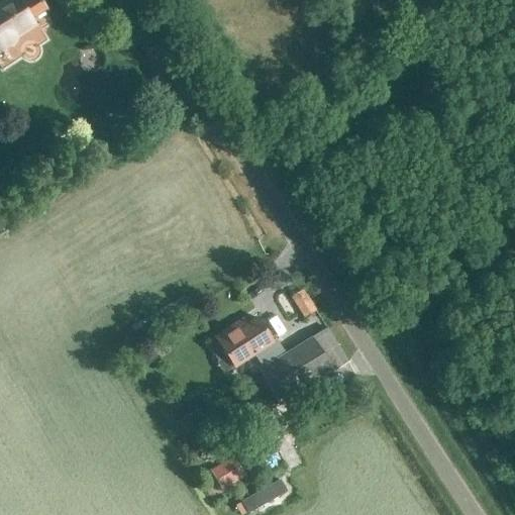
[(0,46),(3,47),(11,41),(15,33),(34,21),(31,16),(46,7),(41,0),(23,0),(21,1),(20,0),(6,0),(0,4),(0,46)]
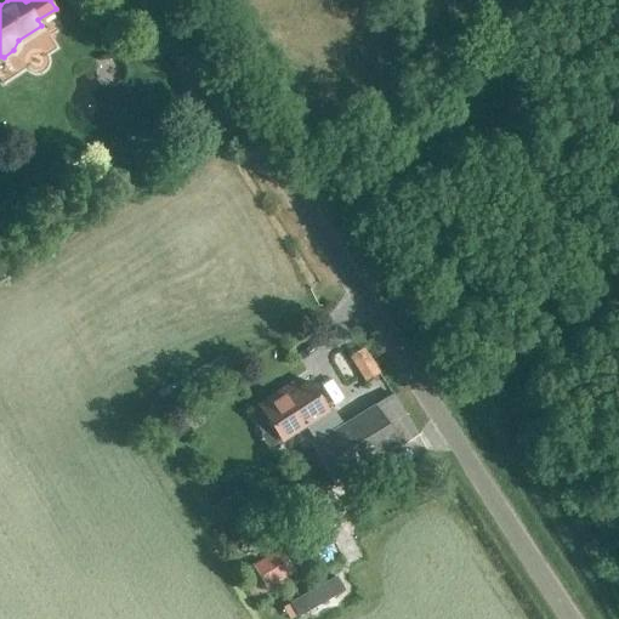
[(367,382),(382,373),(365,347),(350,356),(367,382)]
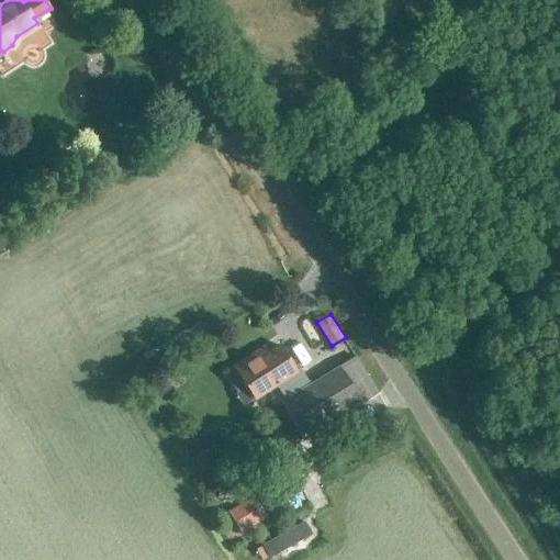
[(257,400),(278,385),(287,400),(282,402),(304,438),(378,392),(355,357),(315,382),(304,366),(298,370),(281,345),(270,351),(267,346),(236,366),(257,400)]
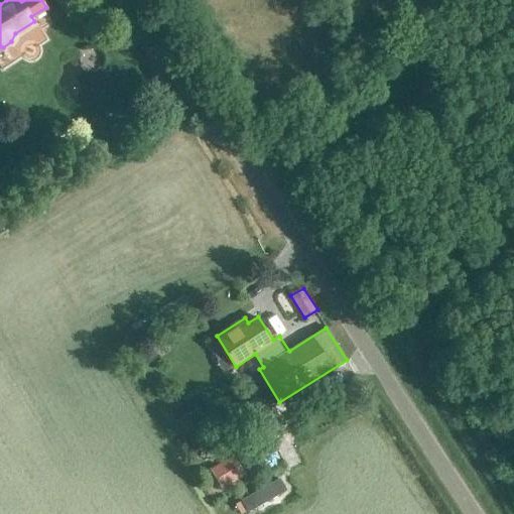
[(337,316),(325,324),(343,354),(355,346),(337,316)]
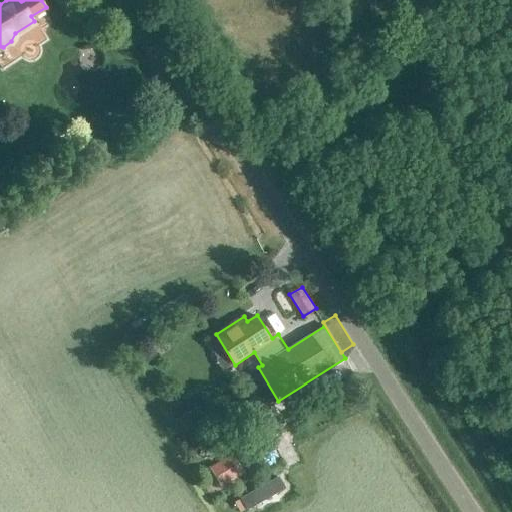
[(234,452),(211,466),(222,485),(245,472),(234,452)]
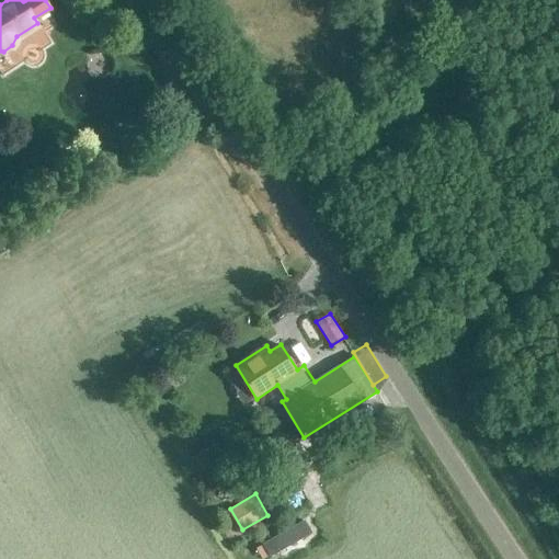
[(306,520),(263,543),(271,556),(312,533),(306,520)]
